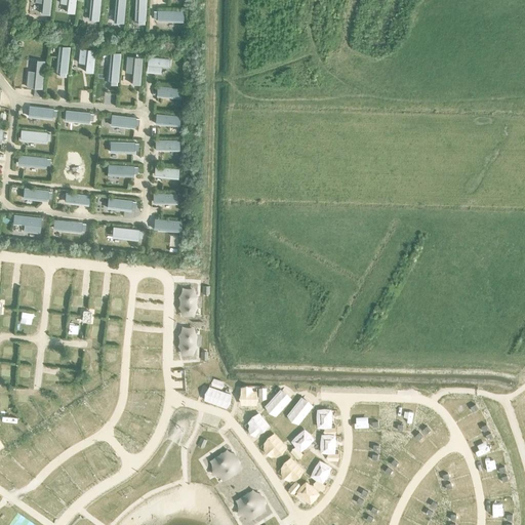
[(50,0),(34,0),(34,3),(43,3),(43,6),(41,5),(41,10),(43,10),(42,13),(49,14),(50,0)]
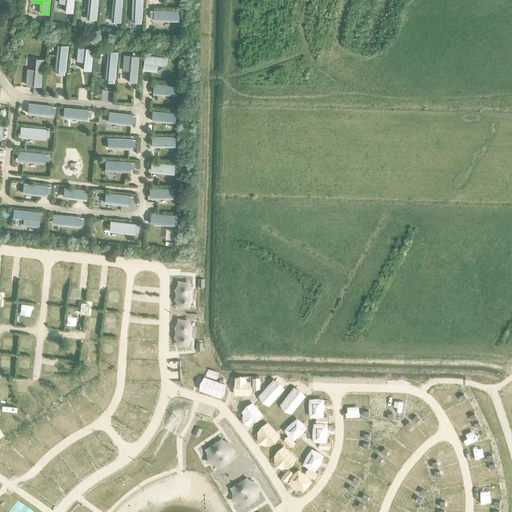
[(58,0),(59,3),(66,4),(66,5),(64,5),(64,10),(65,10),(65,12),(73,13),(74,0),(58,0)]
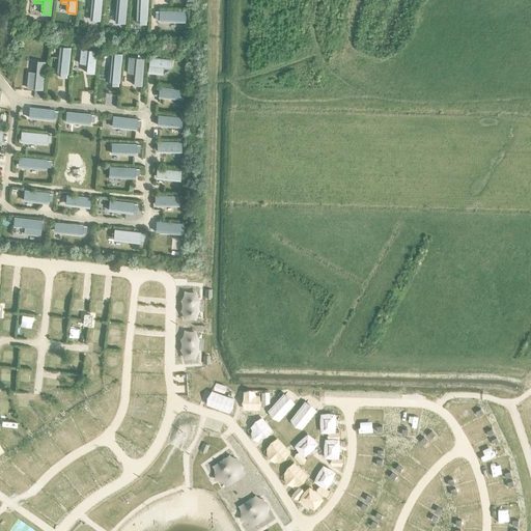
[(91,0),(89,20),(100,21),(102,0),(91,0)]
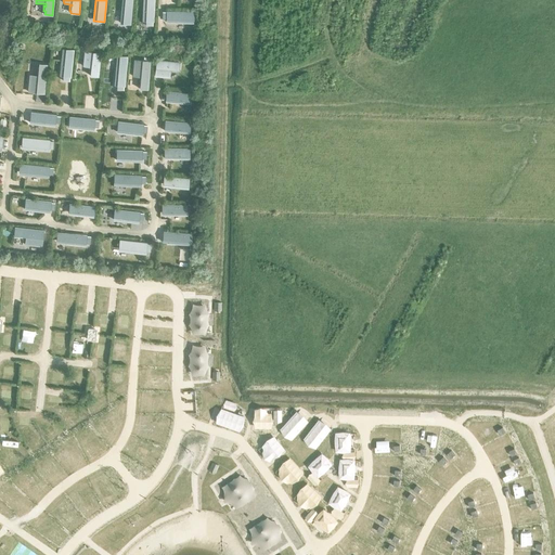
[(123,0),(121,23),(131,24),(132,0),(123,0)]
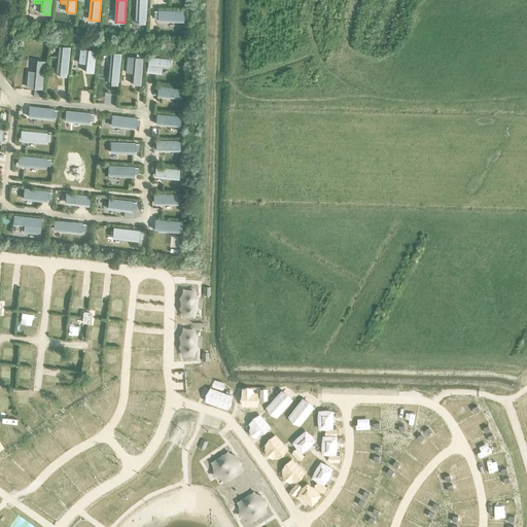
[(136,0),(135,21),(138,21),(138,24),(144,25),(144,21),(146,21),(146,0),(136,0)]
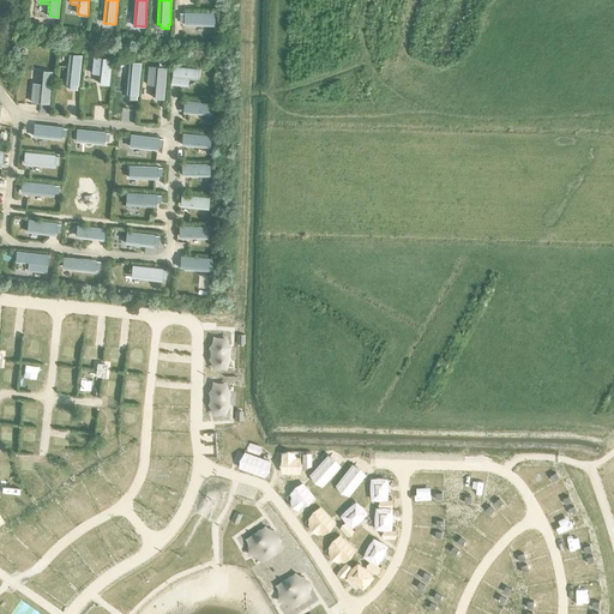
[(180,13),(179,20),(184,20),(184,24),(214,25),(215,13),(185,12),(185,14),(180,13)]
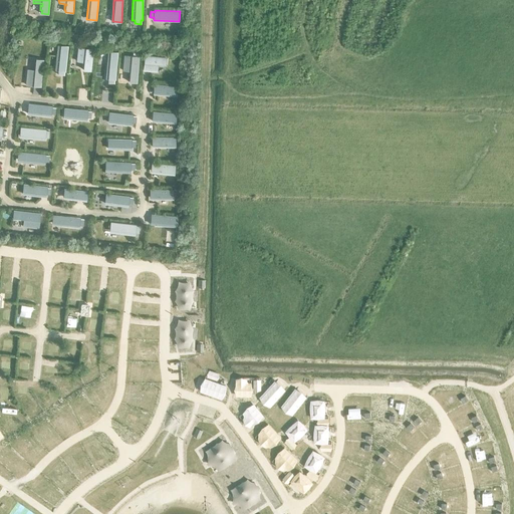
[(58,45),(55,70),(58,71),(58,75),(64,75),(64,71),(65,71),(68,47),(58,45)]
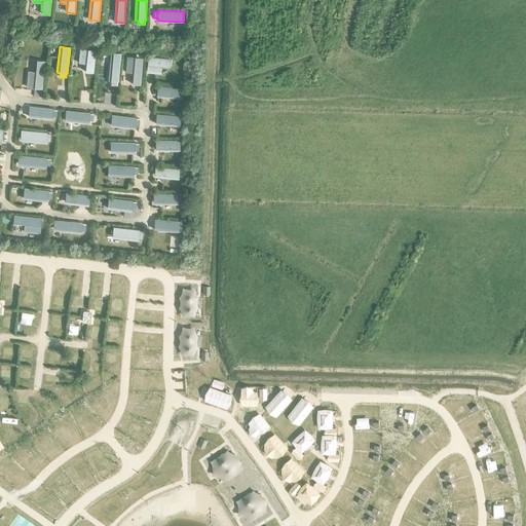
[(80,48),(78,63),(86,64),(86,65),(85,65),(84,70),(85,70),(85,72),(94,73),(96,50),(80,48)]
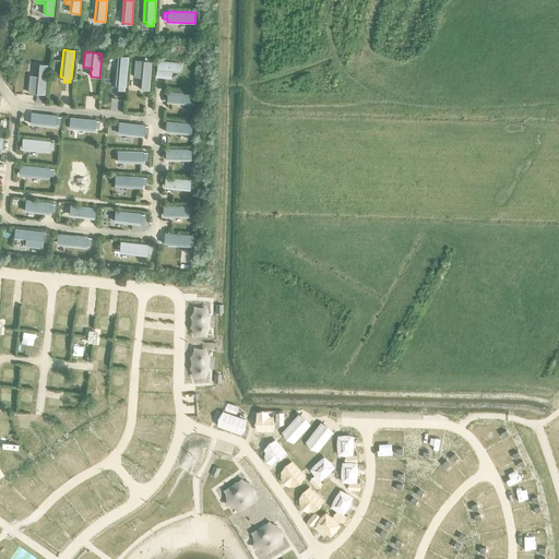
[(118,57),(115,86),(118,86),(118,91),(123,92),(125,87),(126,87),(129,57),(118,57)]
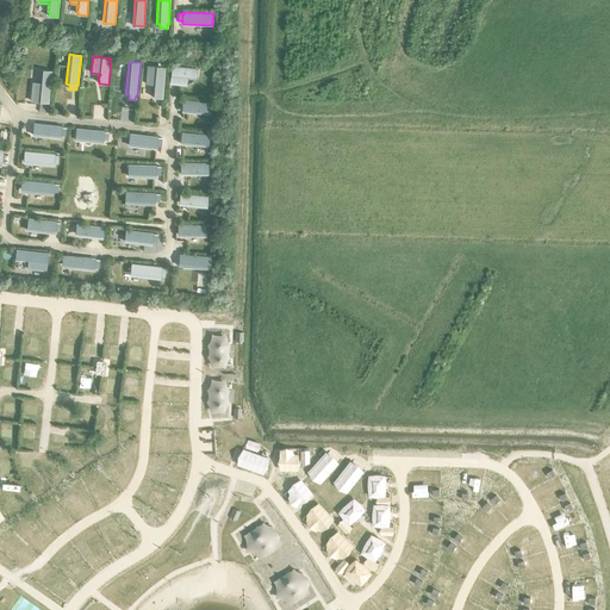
[(166,67),(147,66),(145,83),(155,85),(154,88),(153,88),(153,94),(154,94),(154,98),(163,99),(166,67)]
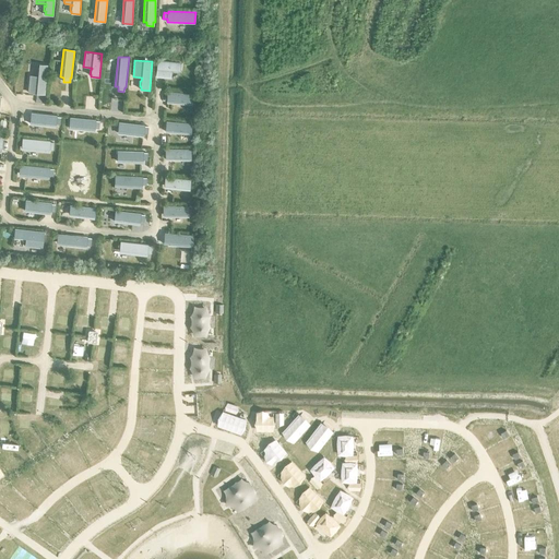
[(158,60),(156,78),(171,79),(171,70),(173,70),(173,72),(179,72),(179,70),(181,70),(182,62),(158,60)]
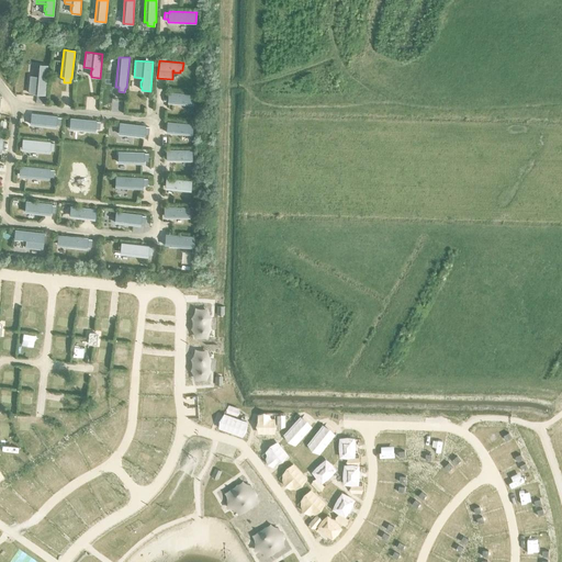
[(30,76),(29,93),(45,94),(47,66),(38,66),(38,68),(37,67),(36,74),(37,74),(36,77),(30,76)]
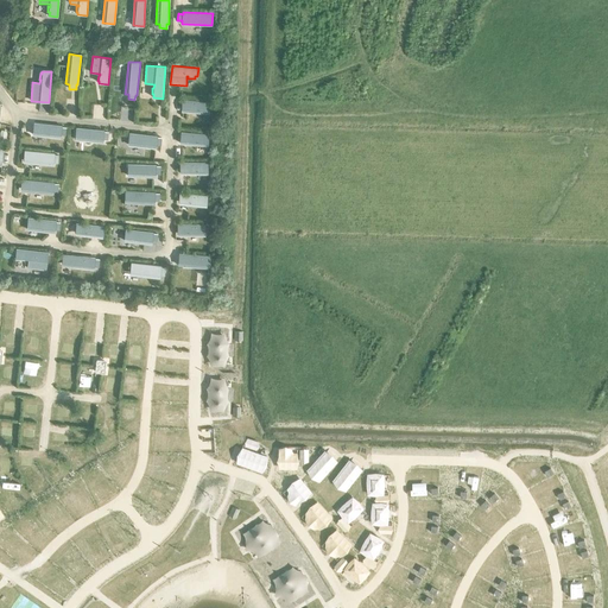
[(211,113),(211,101),(183,100),(183,112),(211,113)]
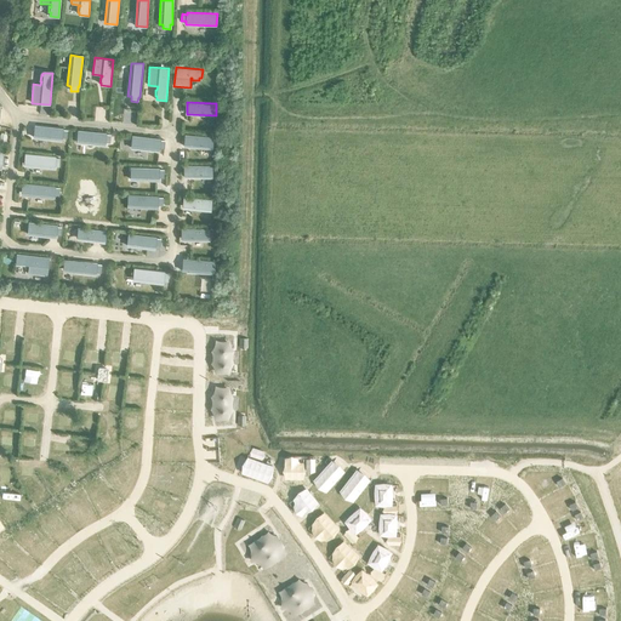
[(34,126),(33,138),(62,141),(63,137),(67,138),(68,131),(63,130),(63,129),(34,126)]
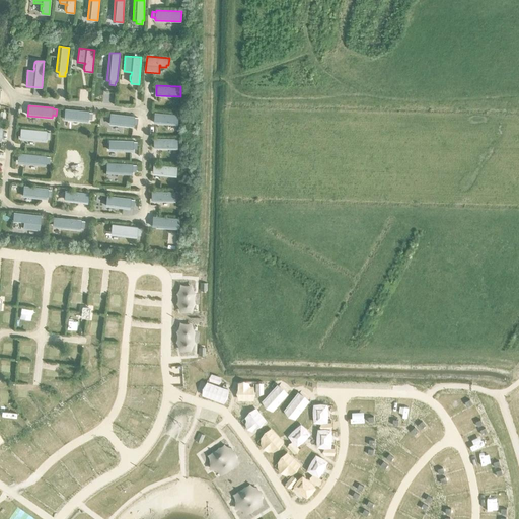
[(65,109),(64,120),(88,122),(88,119),(91,120),(92,114),(89,113),(89,112),(65,109)]
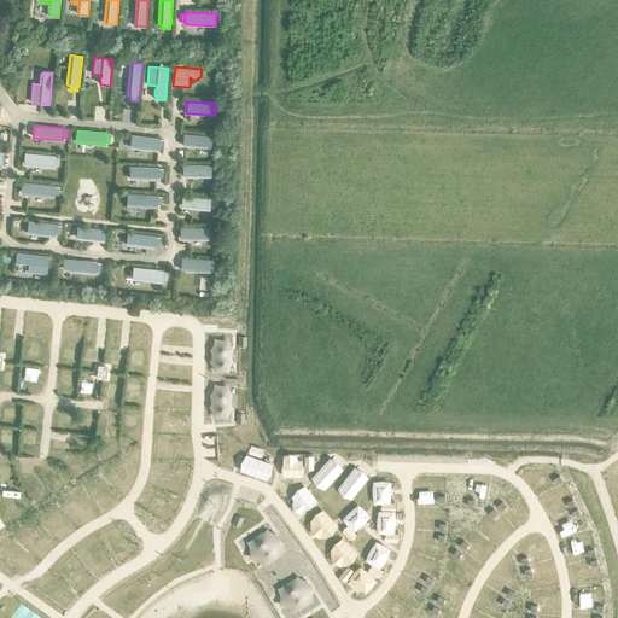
[(161,136),(132,133),(130,145),(159,149),(159,146),(164,146),(165,139),(161,139),(161,136)]
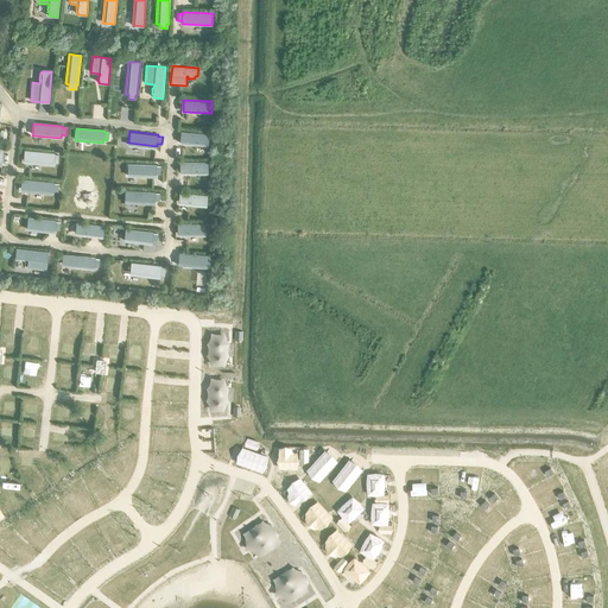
[(179,144),(208,146),(209,134),(181,132),(179,144)]
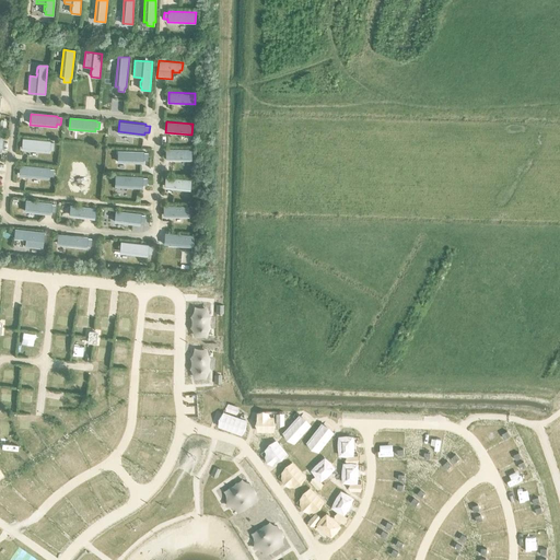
[(22,139),(22,150),(48,152),(49,150),(54,150),(54,143),(49,143),(49,141),(22,139)]
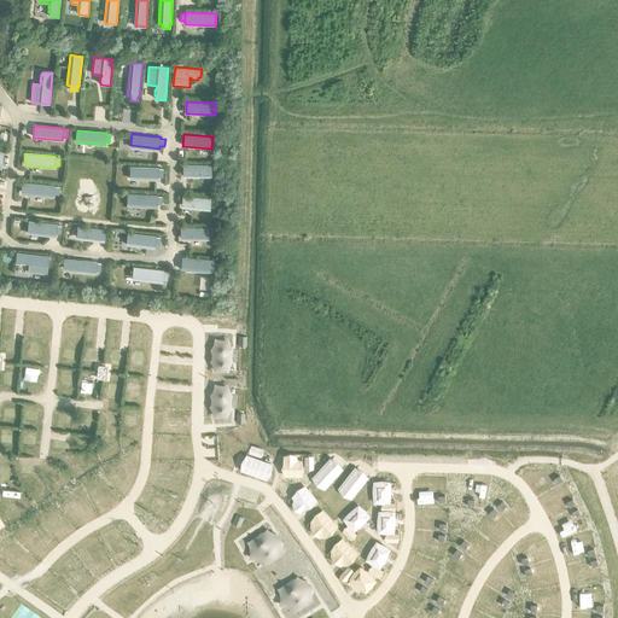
[(182,165),(182,178),(211,178),(211,165),(182,165)]
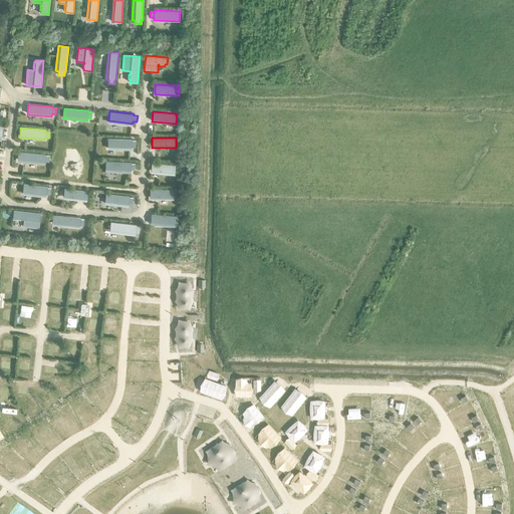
[(108,140),(108,150),(133,150),(133,147),(136,147),(136,141),(133,141),(133,140),(108,140)]
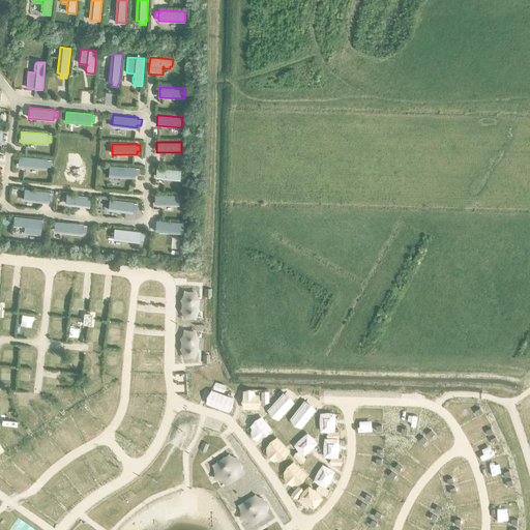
[(19,156),(18,167),(46,170),(46,168),(50,168),(51,162),(47,162),(47,159),(19,156)]
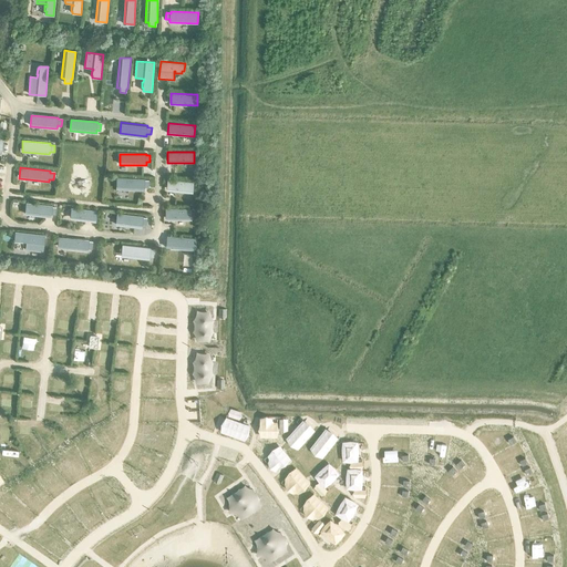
[(117,178),(116,189),(144,191),(144,187),(148,187),(148,181),(144,181),(144,179),(117,178)]
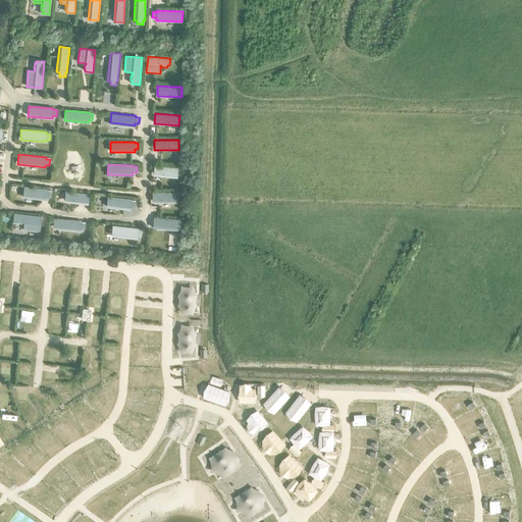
[(155,165),(154,175),(178,177),(179,167),(155,165)]
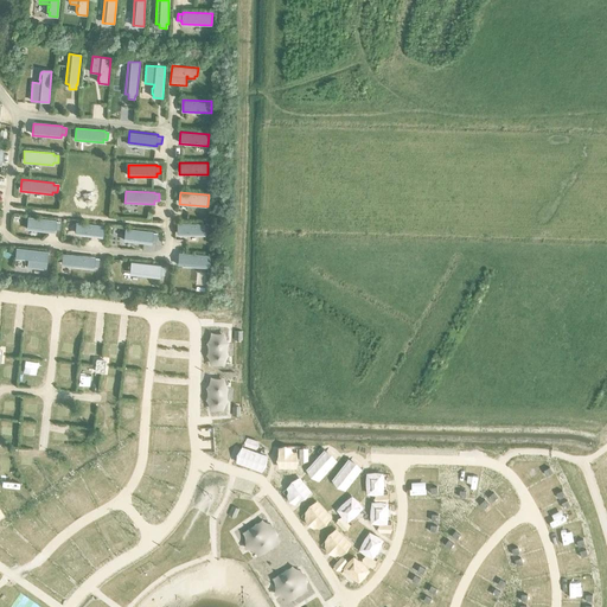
[(27,218),(26,230),(55,232),(55,229),(59,230),(59,223),(56,222),(56,221),(27,218)]
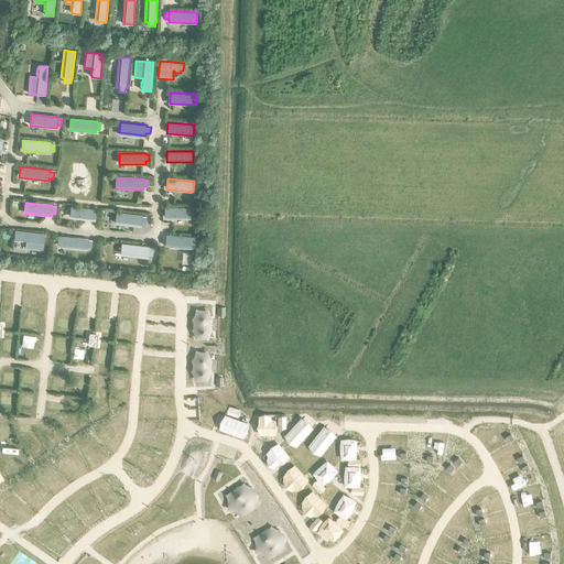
[(71,207),(69,218),(96,220),(97,209),(71,207)]
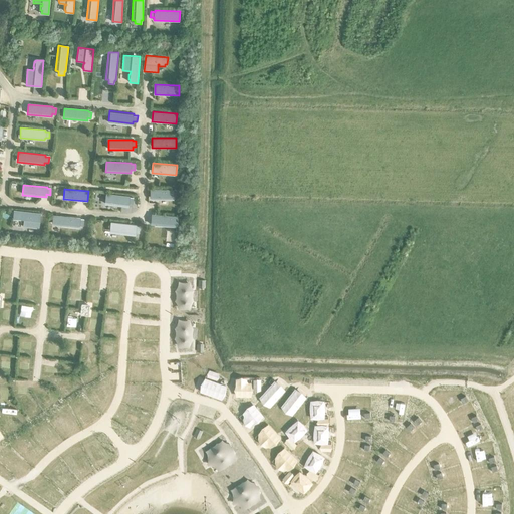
[(151,189),(151,199),(175,200),(175,190),(151,189)]
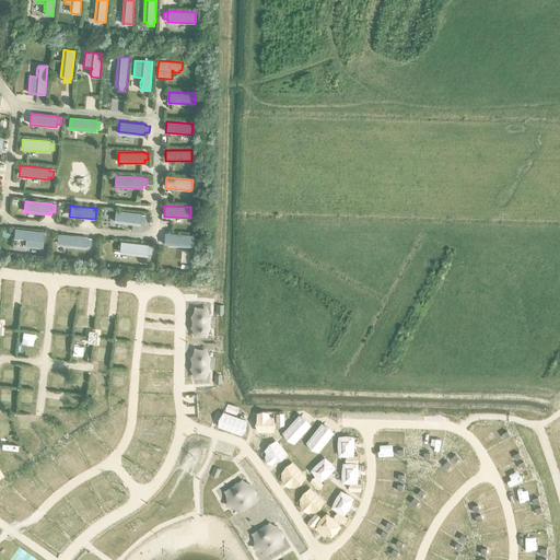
[(116,211),(115,222),(141,225),(141,222),(144,222),(144,216),(141,216),(141,214),(116,211)]
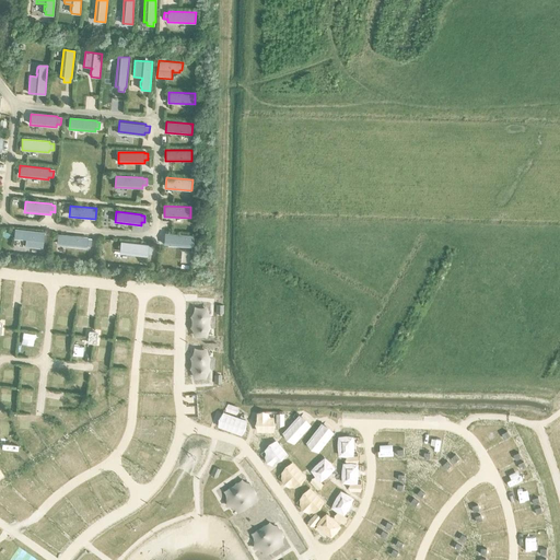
[(43,248),(44,232),(14,229),(13,236),(18,237),(18,238),(23,238),(23,237),(26,237),(25,246),(43,248)]
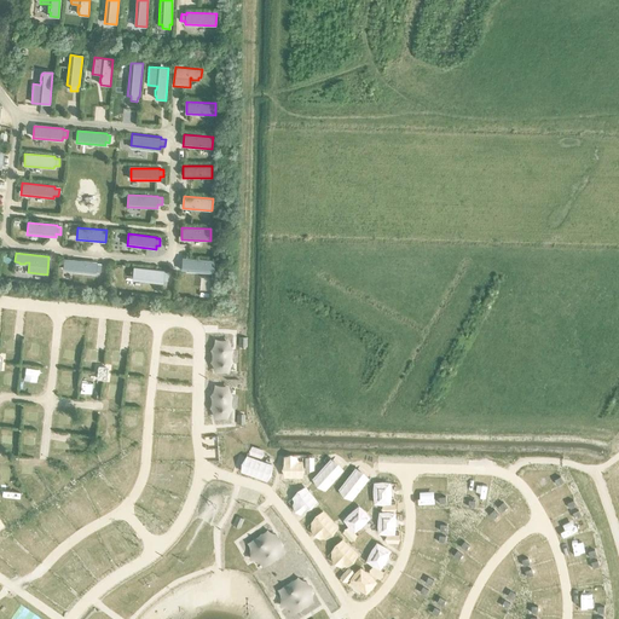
[(214,261),(183,258),(181,270),(213,273),(214,261)]
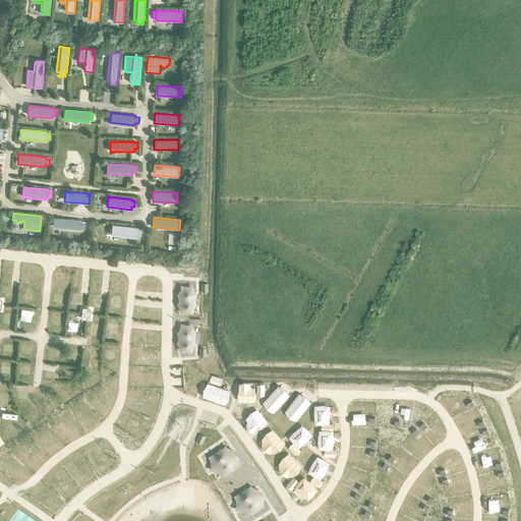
[(54,218),(53,228),(80,231),(80,228),(84,229),(85,223),(81,222),(81,221),(54,218)]
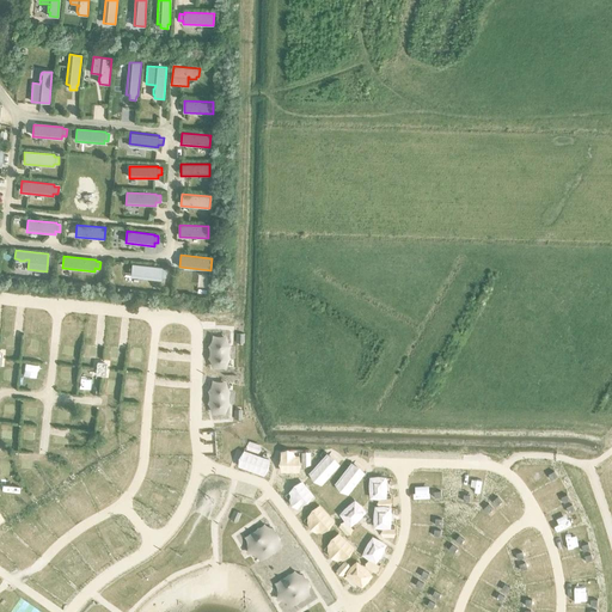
[(132,264),(130,276),(161,280),(161,277),(166,277),(166,270),(163,270),(163,268),(132,264)]
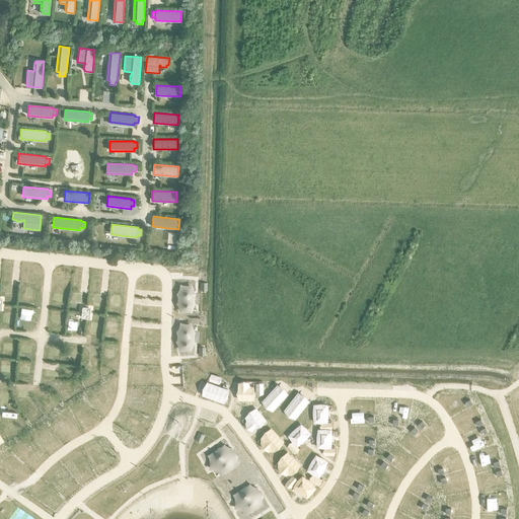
[(89,318),(90,308),(89,307),(82,307),(80,317),(81,318),(88,318),(89,318)]
